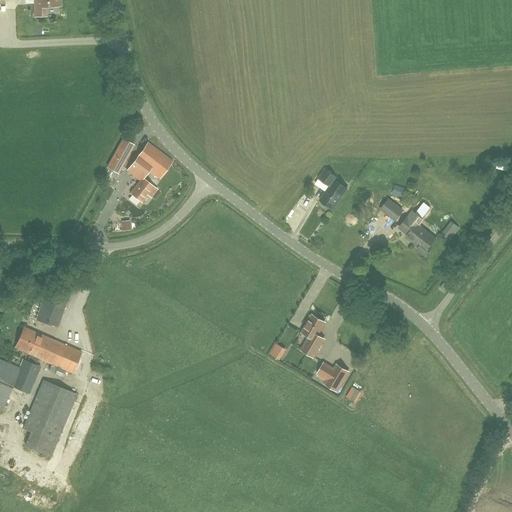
[(59,0),(33,0),(34,16),(46,16),(45,7),(60,6),(59,0)]
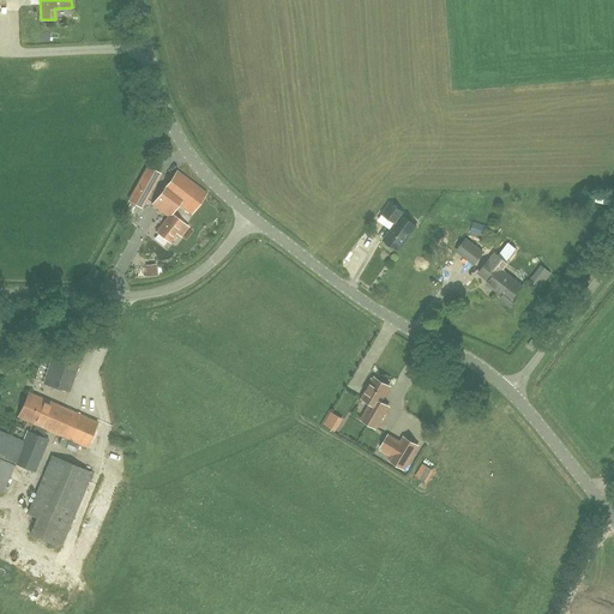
[(160,174),(148,167),(128,202),(140,208),(160,174)]
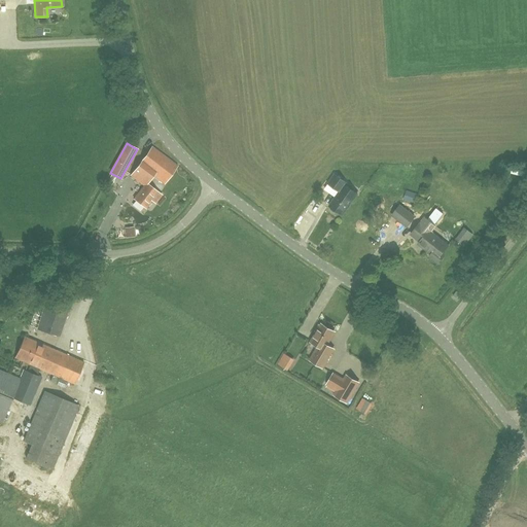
[(155,204),(162,195),(147,183),(152,176),(164,184),(177,166),(151,146),(130,176),(143,186),(134,199),(145,209),(151,201),(155,204)]
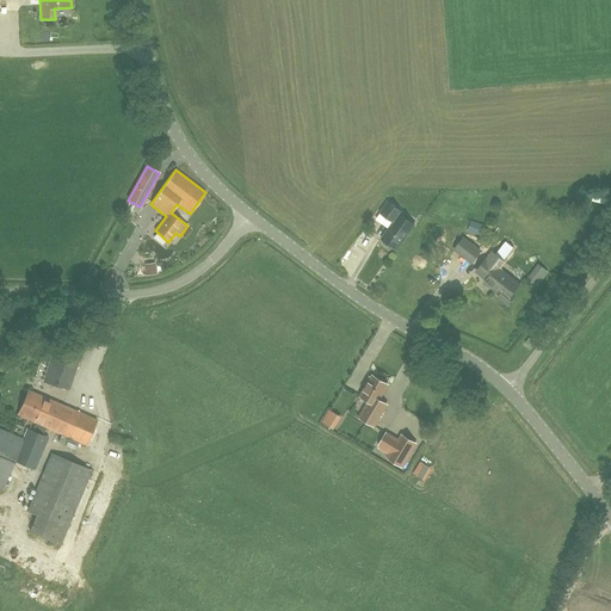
[(393,222),(381,240),(382,241),(382,242),(382,244),(386,247),(388,246),(388,245),(395,251),(414,224),(399,214),(401,211),(388,203),(381,214),(393,222)]
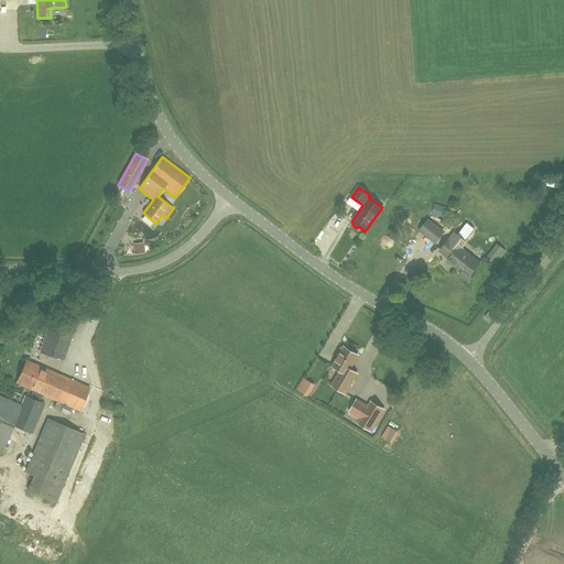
[(433,203),(429,212),(443,217),(446,207),(433,203)]
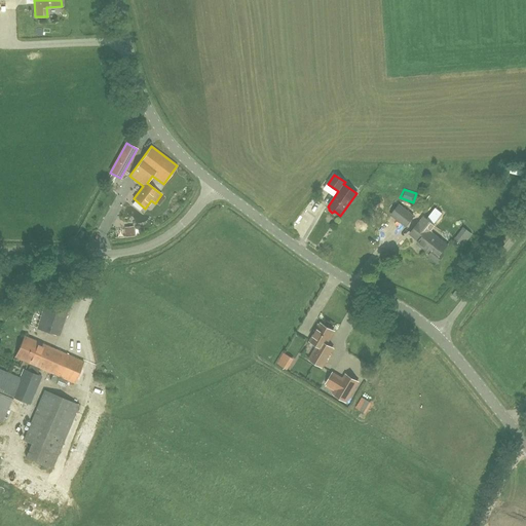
[(406,226),(413,217),(399,205),(391,215),(406,226)]
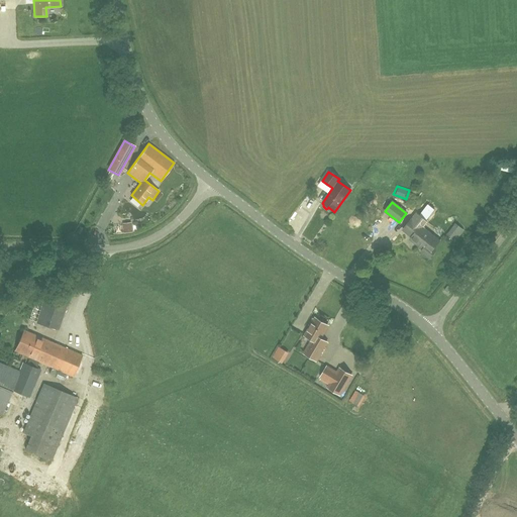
[(435,250),(432,248),(439,240),(411,219),(403,230),(412,236),(410,239),(422,248),(420,251),(429,257),(435,250)]
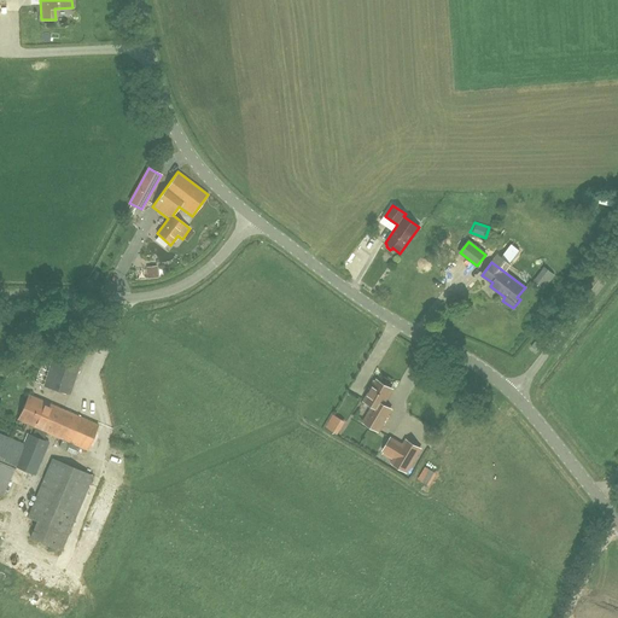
[(145,278),(157,277),(156,266),(144,266),(145,278)]
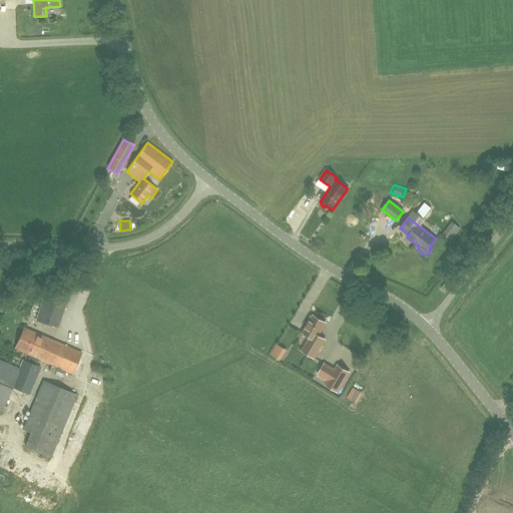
[(441,231),(448,237),(457,226),(450,220),(441,231)]
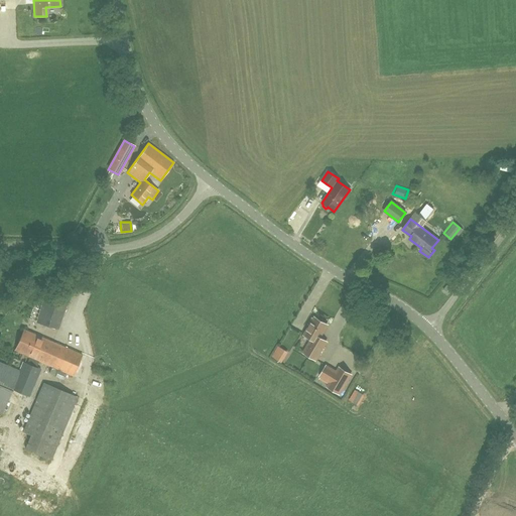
[(44,298),(36,323),(58,330),(67,305),(63,304),(68,293),(50,287),(46,299),(44,298)]
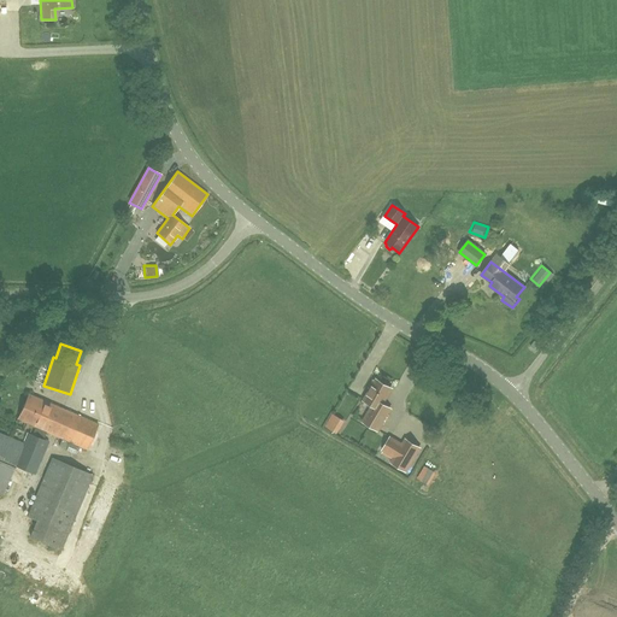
[(372,406),(363,422),(377,430),(389,409),(382,404),(391,388),(376,380),(375,382),(372,381),(369,388),(370,388),(364,400),(372,406)]
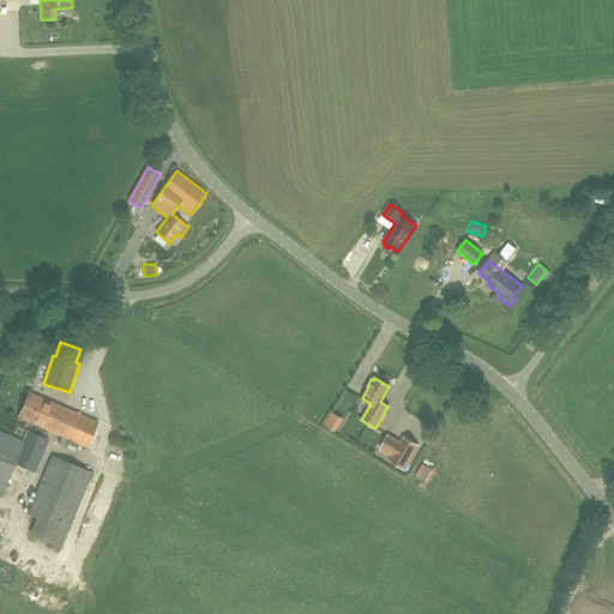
[(97,422),(28,392),(17,417),(86,447),(97,422)]
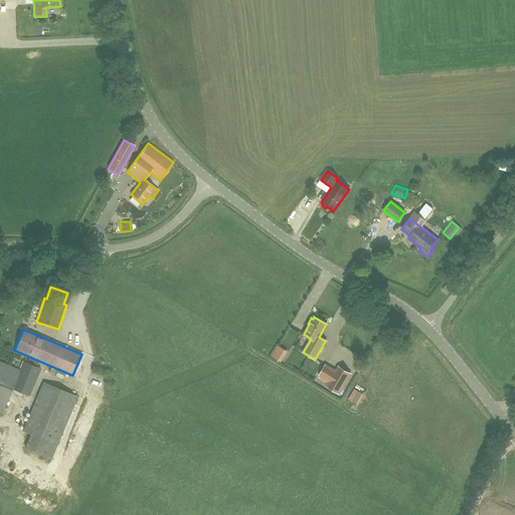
[(280,362),(287,350),(276,344),(269,356),(280,362)]
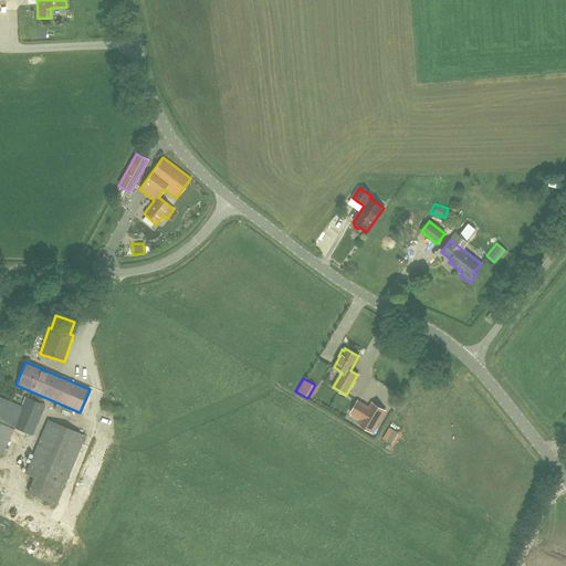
[(0,448),(3,450),(13,427),(32,435),(44,406),(25,397),(21,407),(0,397),(0,448)]
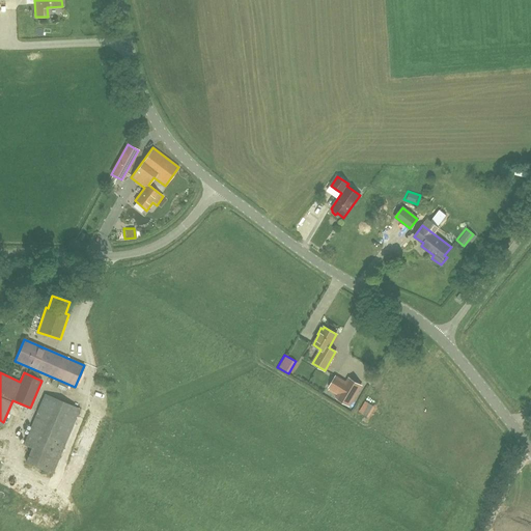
[(329,387),(340,393),(337,398),(348,406),(361,386),(350,379),(346,384),(335,378),(329,387)]
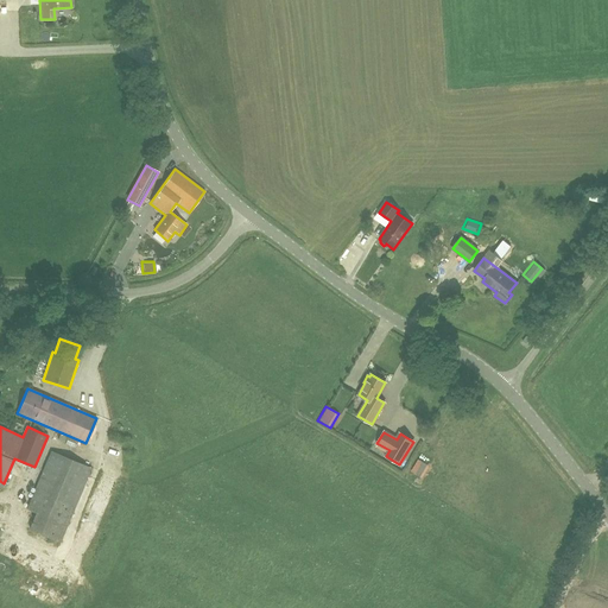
[(92,468),(51,451),(26,510),(36,513),(30,530),(59,543),(92,468)]
